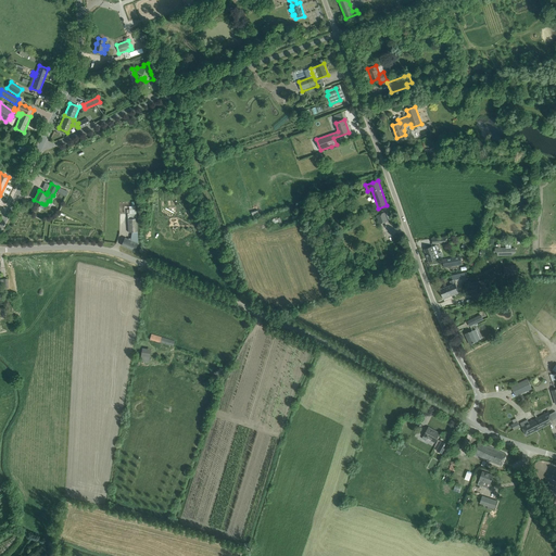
[(125,238),(124,240),(122,245),(134,251),(137,244),(138,244),(136,213),(127,214),(128,232),(131,232),(130,239),(128,238),(128,240),(125,238)]
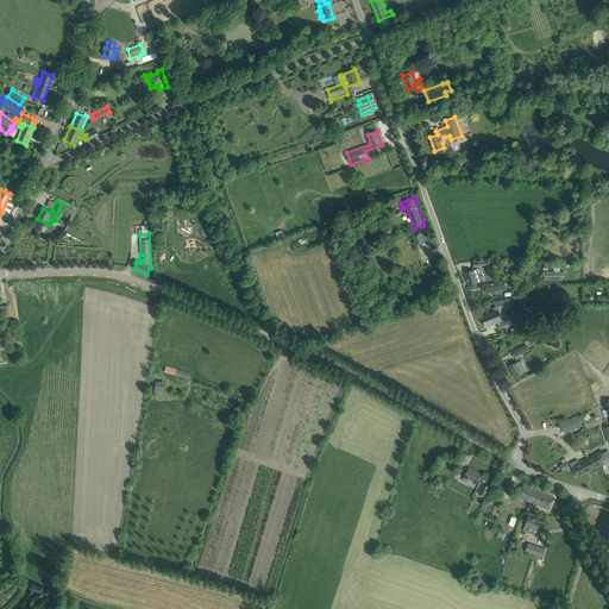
[(421,233),(412,236),(415,245),(424,243),(421,233)]
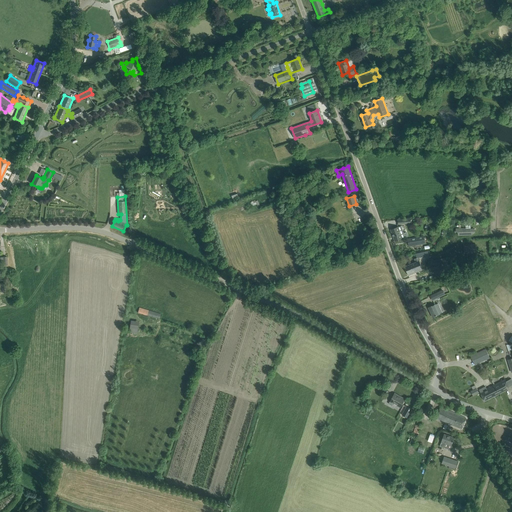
[(401,234),(398,227),(391,230),(395,241),(402,238),(407,236),(406,232),(401,234)]
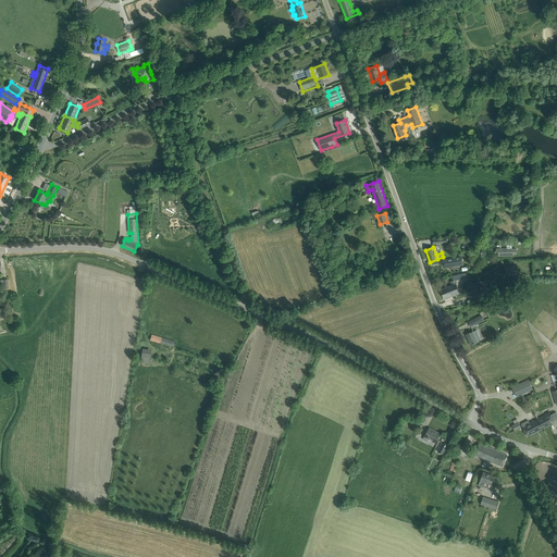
[(445,268),(450,267),(462,264),(461,257),(444,260),(445,268)]
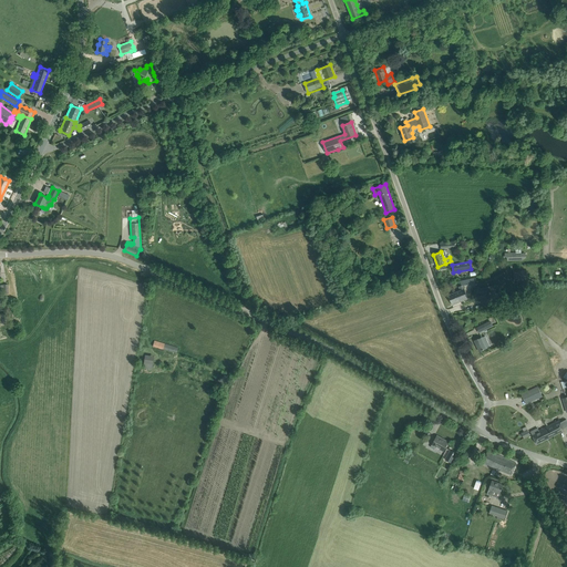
[(527,269),(513,270),(514,281),(527,280),(527,269)]
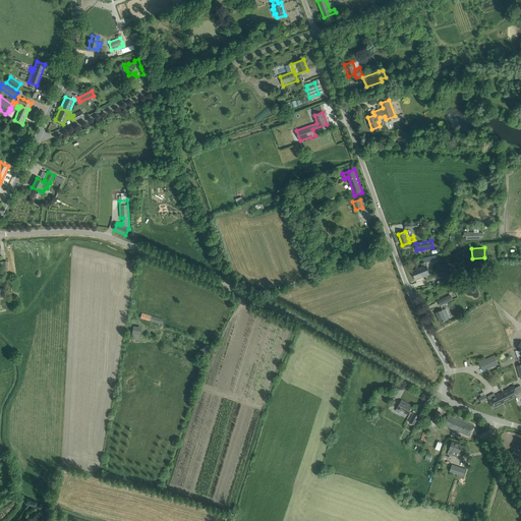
[(428,257),(422,258),(423,263),(424,263),(426,262),(437,259),(441,258),(441,256),(440,254),(436,255),(433,255),(433,254),(428,255),(428,257)]
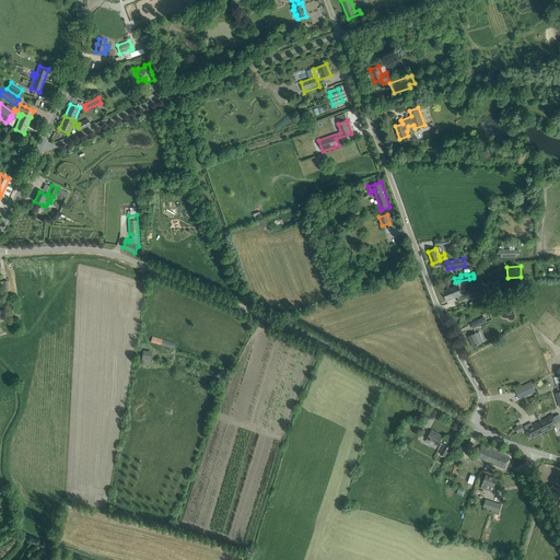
[(454,287),(448,289),(451,293),(453,292),(455,298),(457,298),(463,294),(458,284),(459,284),(458,281),(456,282),(453,283),(454,287)]
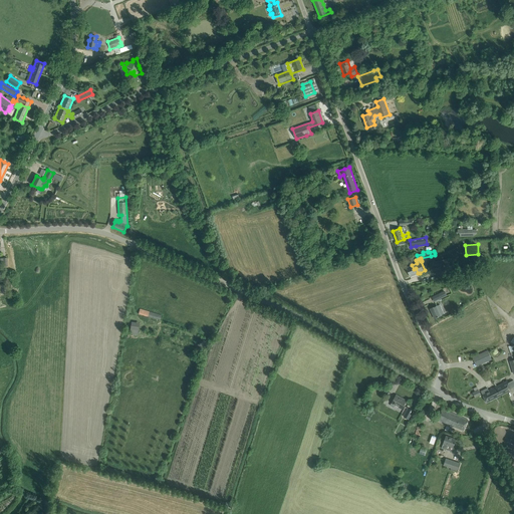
[(449,259),(430,261),(431,270),(450,268),(449,259)]
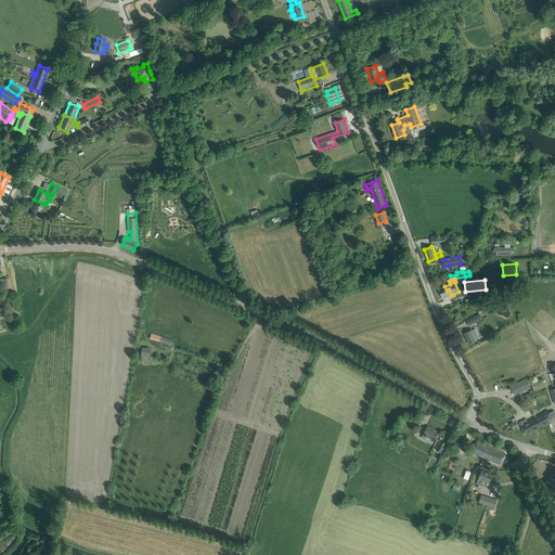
[(443,287),(439,289),(440,294),(442,298),(447,296),(447,297),(451,295),(449,289),(447,291),(444,286),(443,287)]
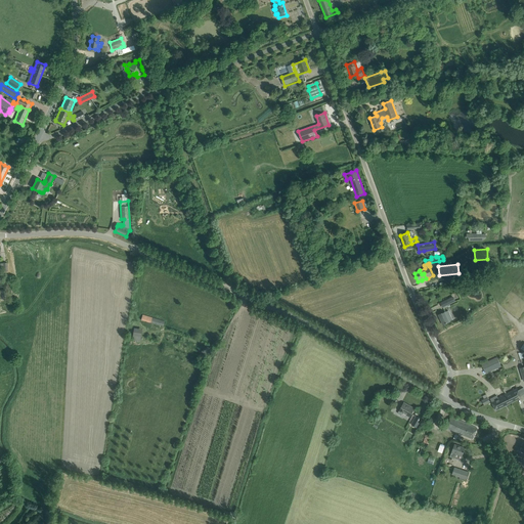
[(442,307),(447,305),(450,304),(449,304),(456,301),(454,296),(440,303),(442,307)]
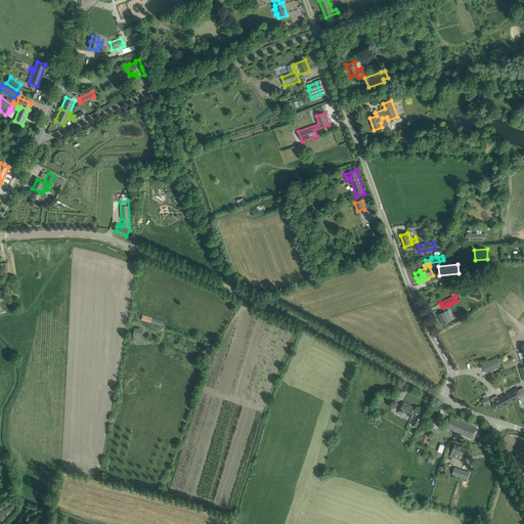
[(443,324),(447,322),(449,321),(452,319),(448,310),(445,312),(438,315),(443,324)]
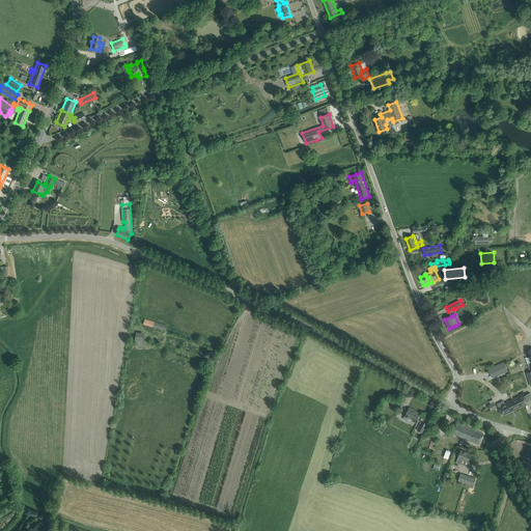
[(165,331),(165,330),(167,325),(144,318),(143,325),(165,331)]
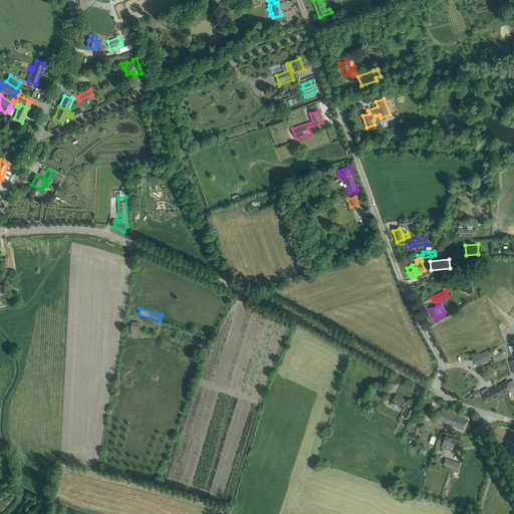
[(138,335),(140,322),(132,321),(130,333),(138,335)]
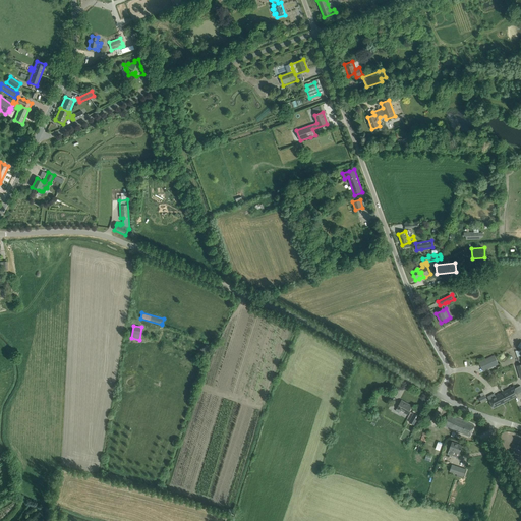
[(499,364),(495,355),(479,362),(483,371),(499,364)]
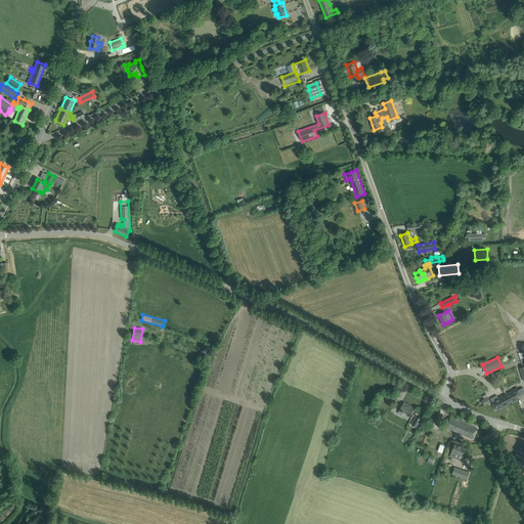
[(521,398),(520,396),(523,393),(523,391),(522,388),(517,391),(516,389),(506,394),(510,403),(521,398)]
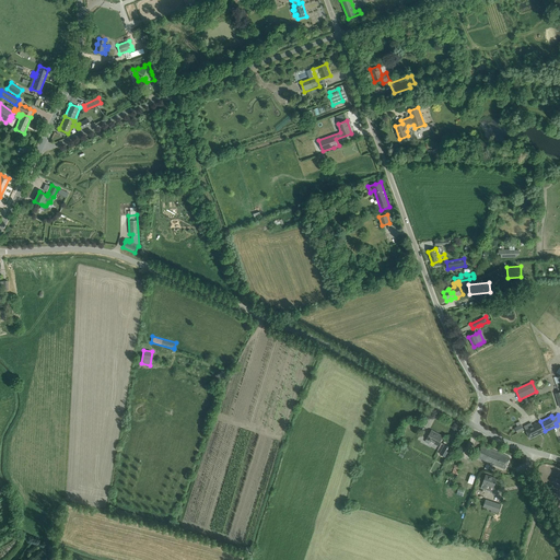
[(545,431),(540,421),(533,426),(531,423),(524,427),(531,439),(545,431)]
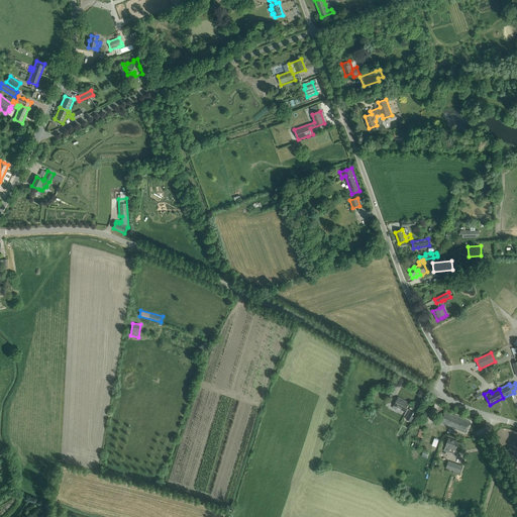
[(398,398),(395,402),(392,408),(396,410),(397,407),(405,411),(409,403),(405,401),(404,401),(398,398)]
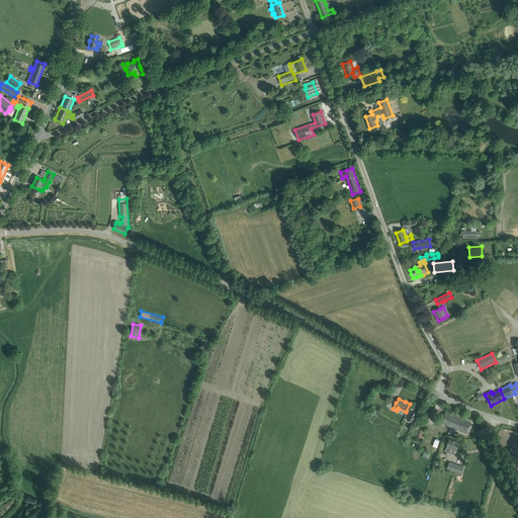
[(417,414),(412,411),(407,420),(412,423),(417,414)]
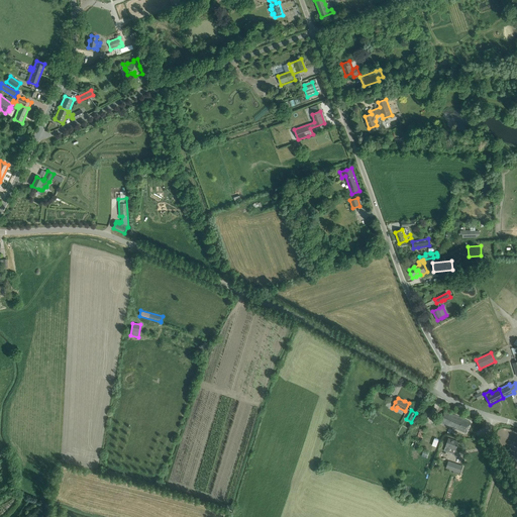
[(444,411),(439,422),(467,433),(471,422),(444,411)]
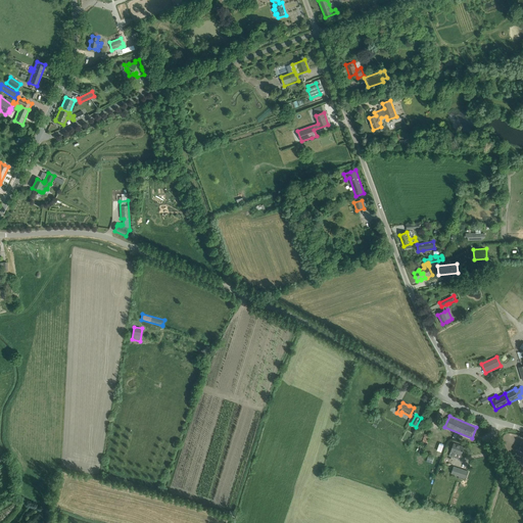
[(430,448),(441,453),(443,445),(432,442),(430,448)]
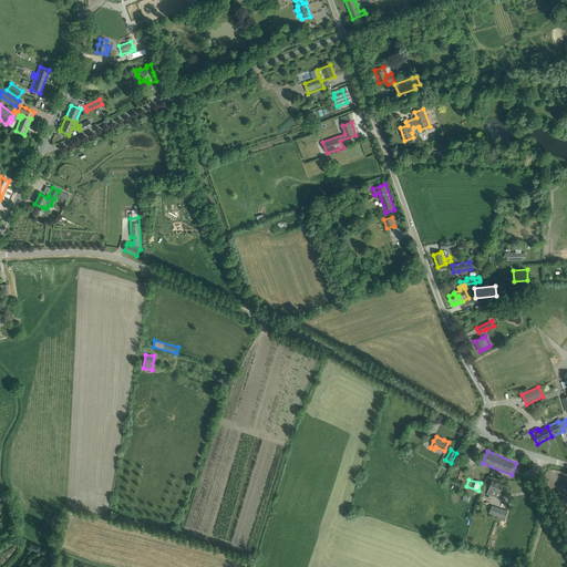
[(493,491),(495,492),(501,493),(503,485),(492,481),(487,494),(492,496),(493,491)]
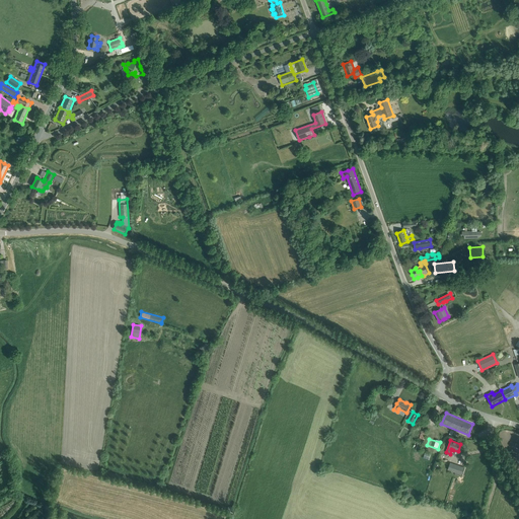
[(448,470),(462,474),(464,467),(449,463),(449,465),(448,464),(446,468),(448,468),(448,470)]
